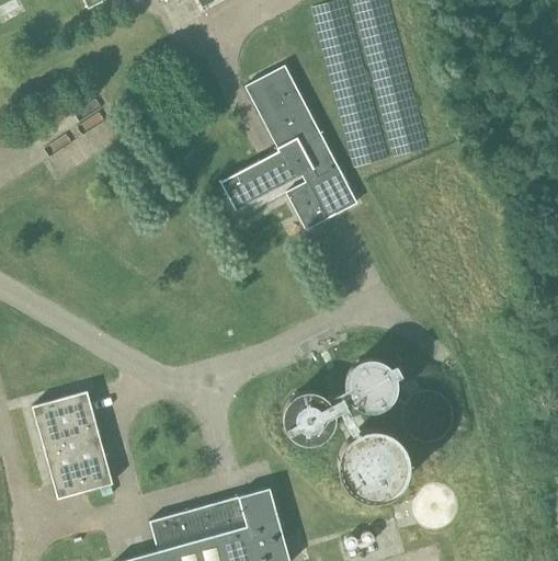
[(220,180),(236,208),(304,174),(308,182),(287,193),(307,229),(359,203),(286,66),(247,87),(280,149),(220,180)]
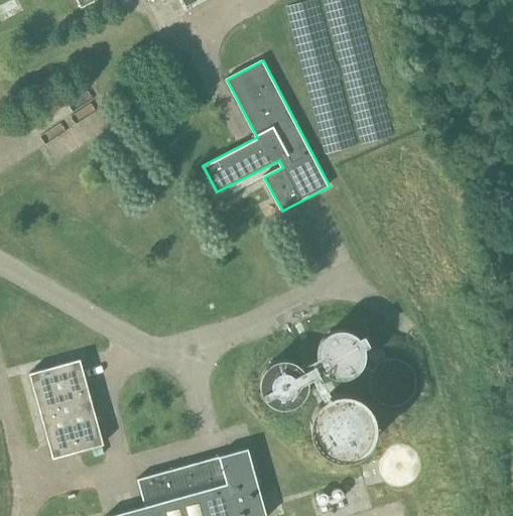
[(319,345),(318,351),(318,357),(319,362),(323,367),(327,371),(332,374),(337,376),(342,376),(348,375),(354,373),(358,369),(362,365),(364,359),(365,354),(365,348),(364,345),(362,342),(359,338),(356,335),(351,332),(346,331),(341,330),(336,331),(331,333),(326,336),(322,340),(319,345)]
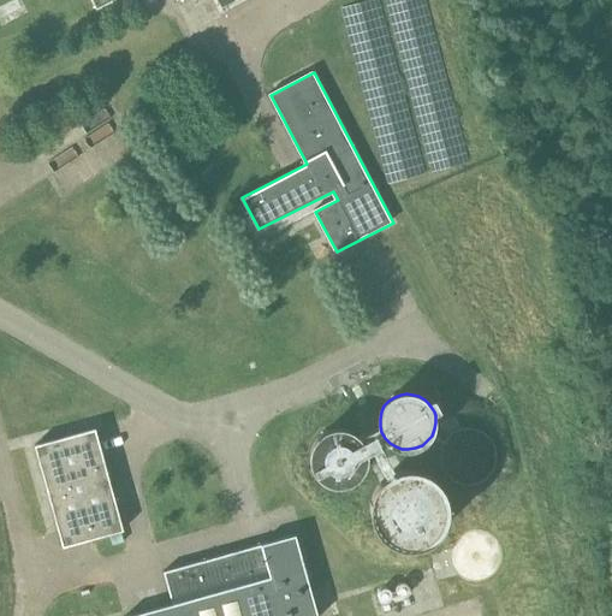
[(96,428),(36,445),(65,546),(125,531),(96,428)]
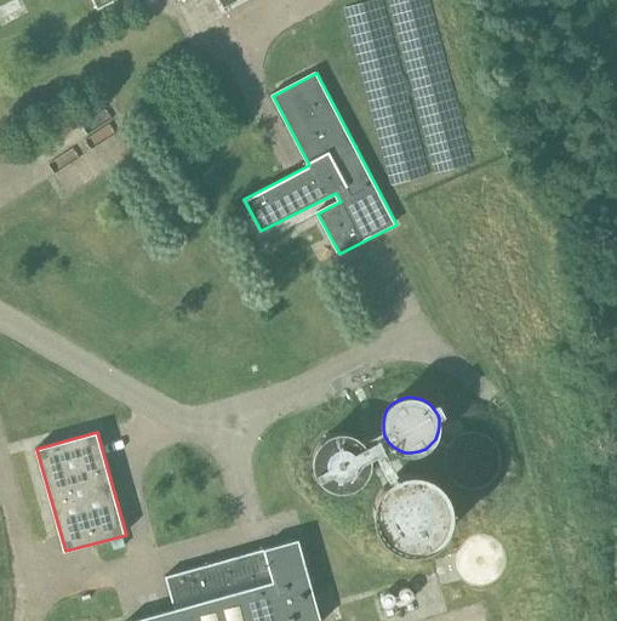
[(318,451),(316,459),(316,465),(319,472),(321,477),(325,482),(330,485),(336,488),(341,489),(344,489),(350,488),(356,485),(363,482),(366,477),(370,471),(371,465),(371,459),(370,451),(367,446),(364,442),(358,437),(352,434),(344,433),(337,434),(331,437),(326,440),(321,445),(318,451)]
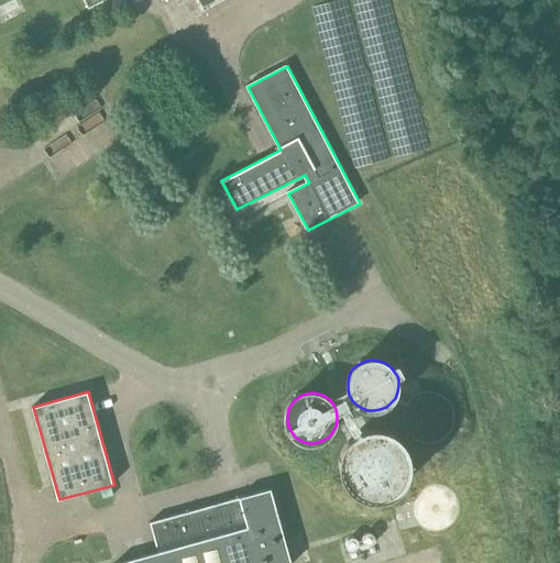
[(342,456),(341,464),(342,472),(344,478),(349,485),(353,490),(360,495),(366,498),(373,499),(381,499),(388,498),(395,495),(401,490),(406,485),(409,478),(412,472),(413,464),(412,456),(409,450),(406,443),(401,438),(395,433),(388,430),(381,429),(373,429),(366,430),(360,433),(353,438),(349,443),(344,450),(342,456)]
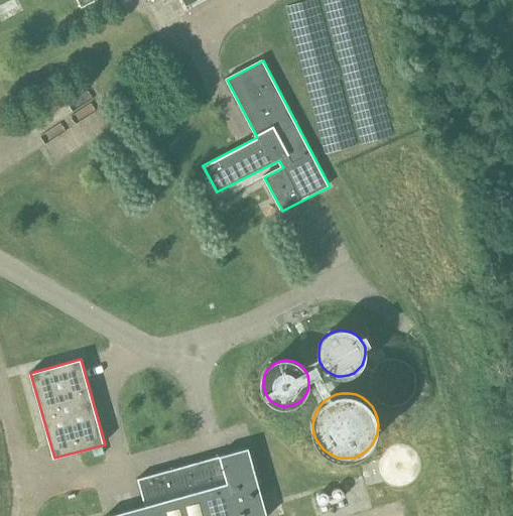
[(110,515),(267,515),(265,508),(276,505),(273,493),(262,496),(249,448),(138,479),(146,506),(110,515)]
